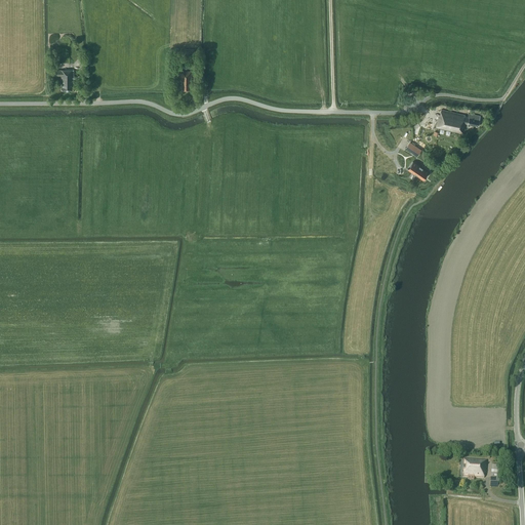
[(62,84),(63,90),(73,90),(73,83),(74,83),(74,70),(54,70),(54,76),(61,76),(61,84),(62,84)]
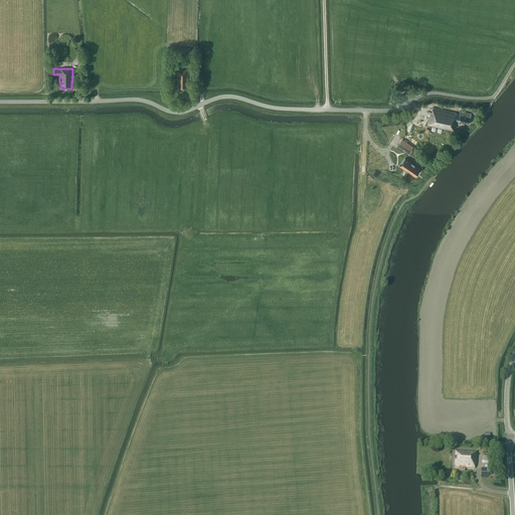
[(187,84),(188,69),(177,69),(177,82),(178,82),(178,88),(187,88),(187,84)]
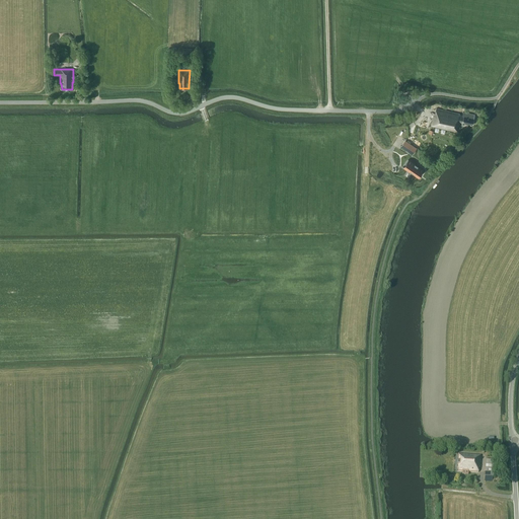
[(472,125),(474,115),(463,113),(462,116),(459,115),(459,114),(436,108),(435,114),(434,114),(431,127),(458,133),(460,122),(472,125)]
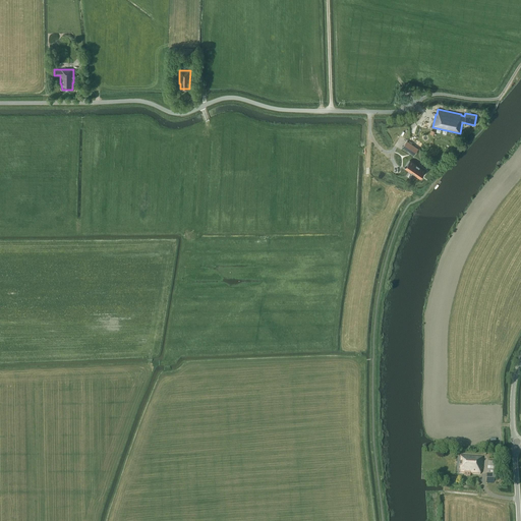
[(407,140),(403,148),(413,155),(417,148),(407,140)]
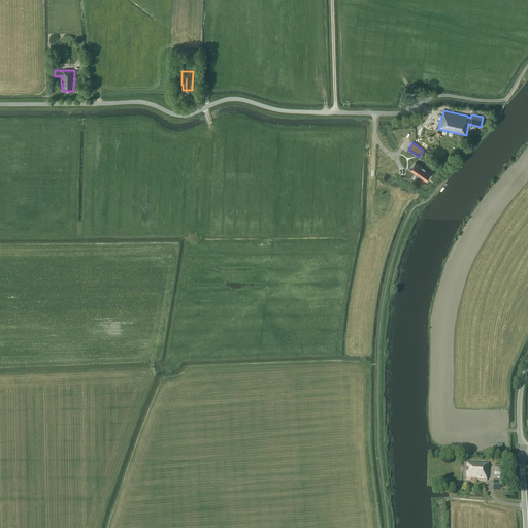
[(409,170),(425,180),(426,180),(425,179),(426,177),(427,177),(428,175),(429,172),(430,173),(431,173),(425,169),(425,168),(422,166),(415,162),(415,163),(416,163),(410,170),(409,169),(409,170)]
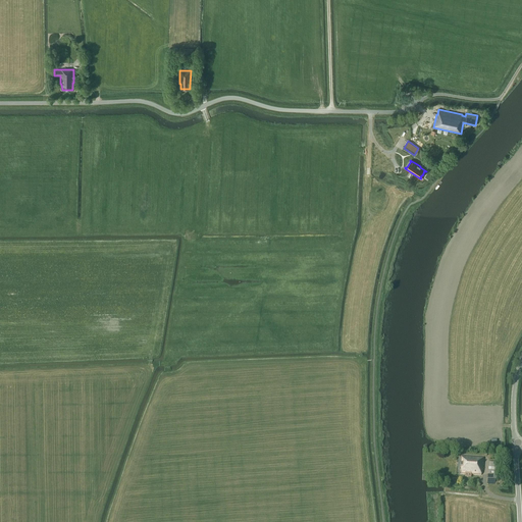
[(483,458),(460,456),(459,473),(480,475),(480,470),(482,471),(483,458)]
